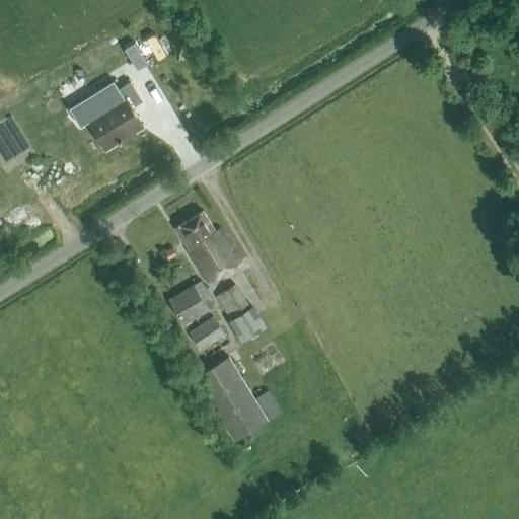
[(88,87),(80,74),(74,64),(50,79),(56,89),(65,102),(88,87)]
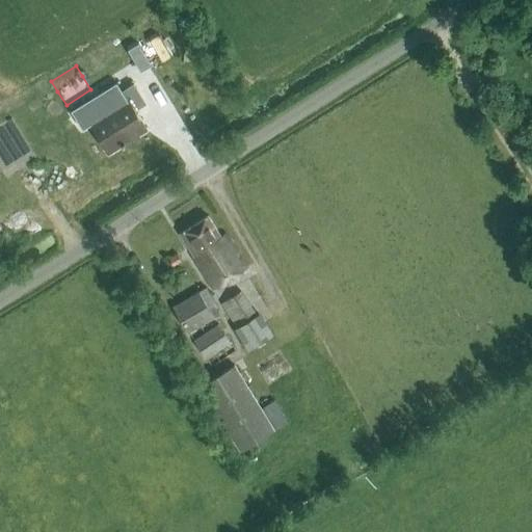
[(108,152),(145,129),(134,110),(145,103),(134,84),(118,94),(124,102),(90,123),(108,152)]
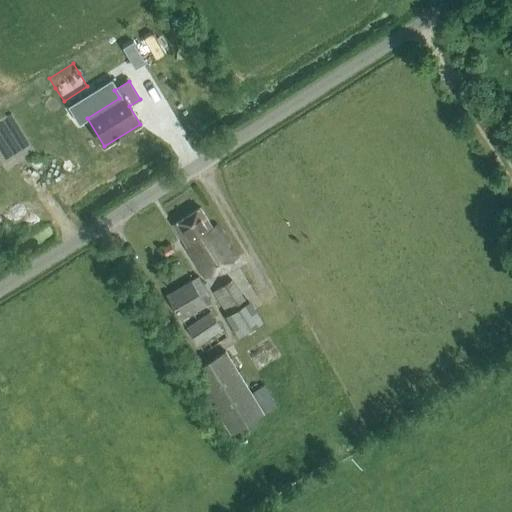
[(205,279),(238,259),(217,226),(213,229),(201,210),(174,225),(186,244),(185,246),(205,279)]
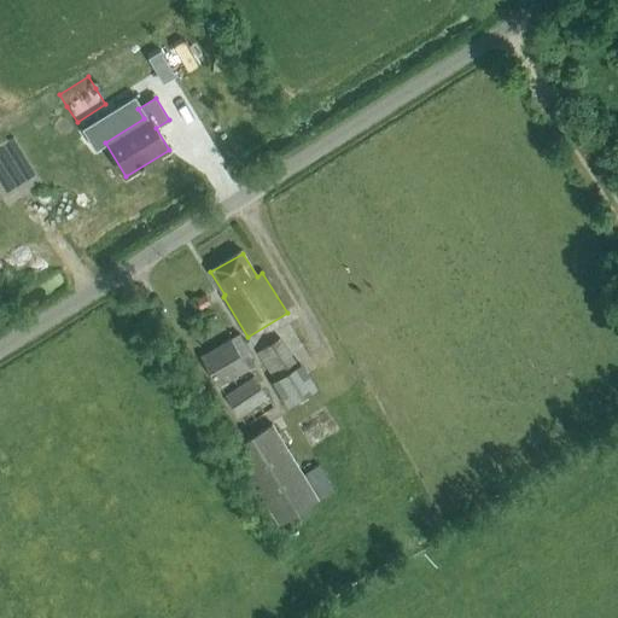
[(200,309),(211,303),(205,295),(196,301),(200,309)]
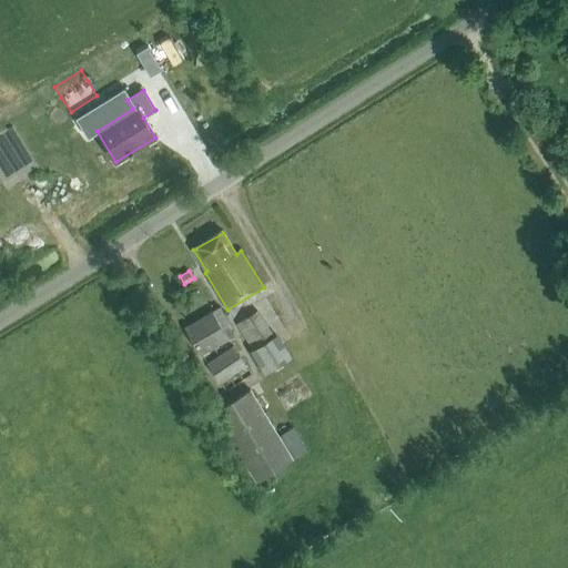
[(230,338),(234,335),(217,308),(184,327),(201,355),(230,338)]
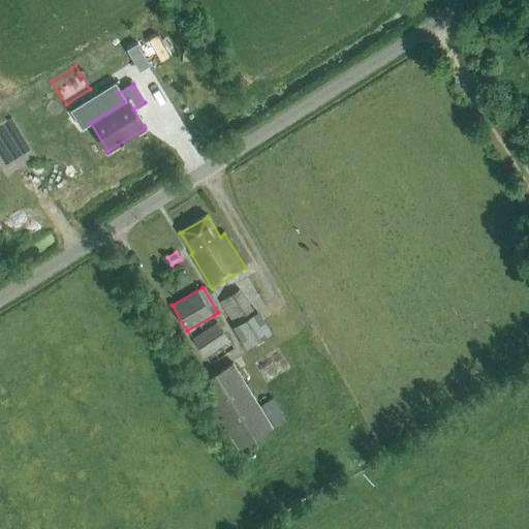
[(246,349),(272,333),(258,311),(256,313),(241,289),(220,302),(235,327),(232,327),(246,349)]
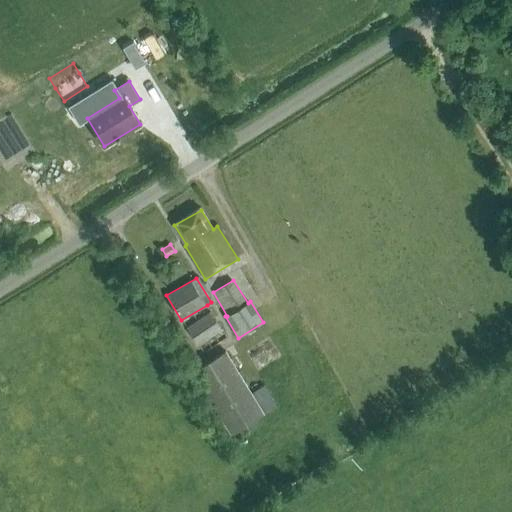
[(198,346),(222,329),(208,312),(185,328),(198,346)]
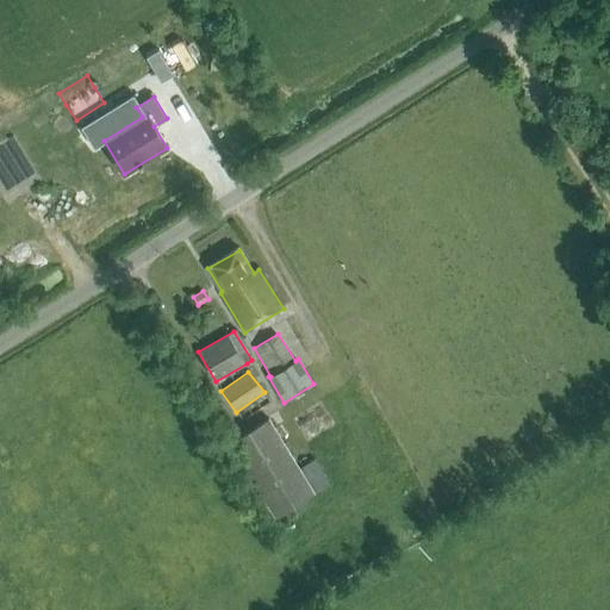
[(269,418),(229,443),(275,518),(330,484),(316,459),(300,467),(269,418)]
